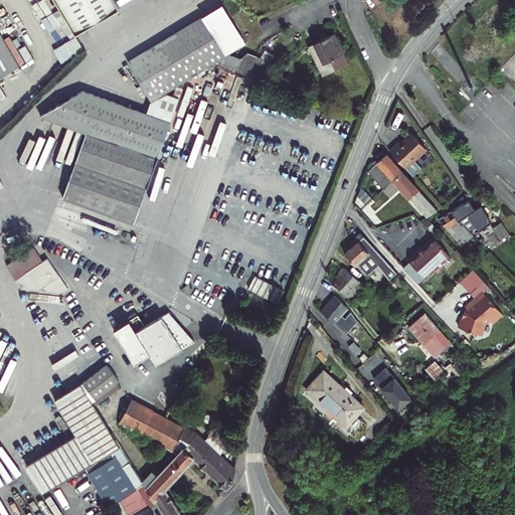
[(54,0),(74,33),(119,8),(114,0),(54,0)]
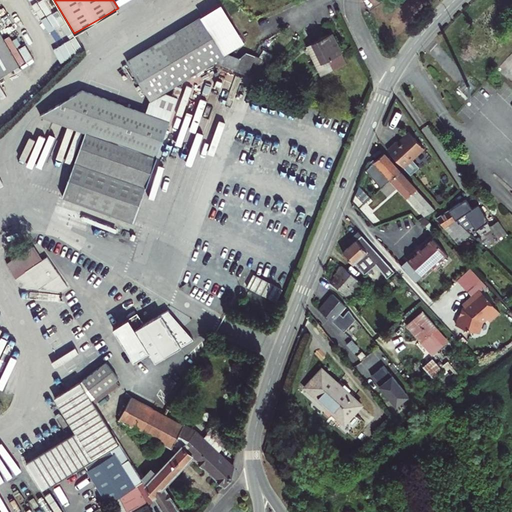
[(213,62),(214,62),(230,55),(226,54),(223,55),(200,18),(126,62),(138,82),(149,101),(213,62)]
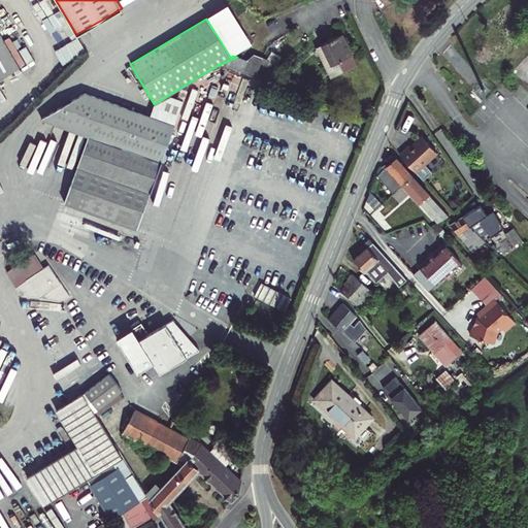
[(0,34),(0,76),(19,67),(0,34)]
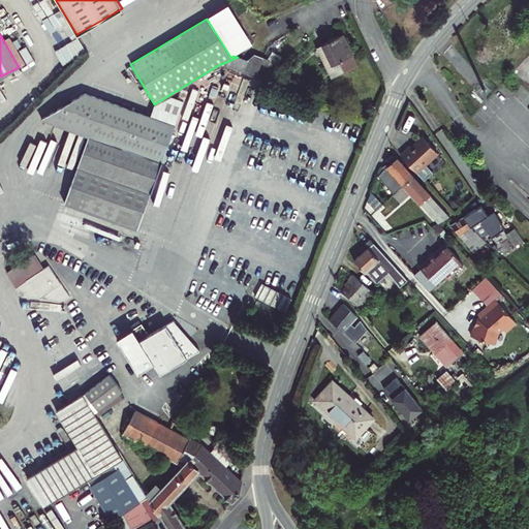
[(341,34),(321,44),(321,45),(315,49),(331,79),(358,65),(341,34)]
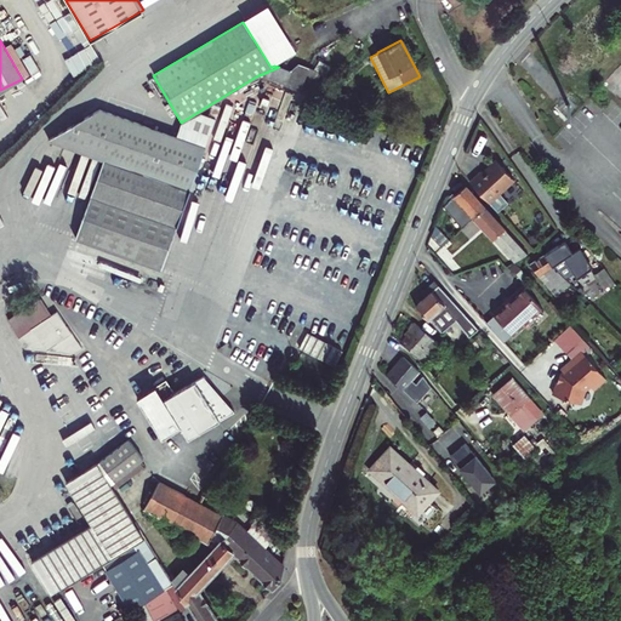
[(290,72),(279,67),(260,75),(285,85),(290,72)]
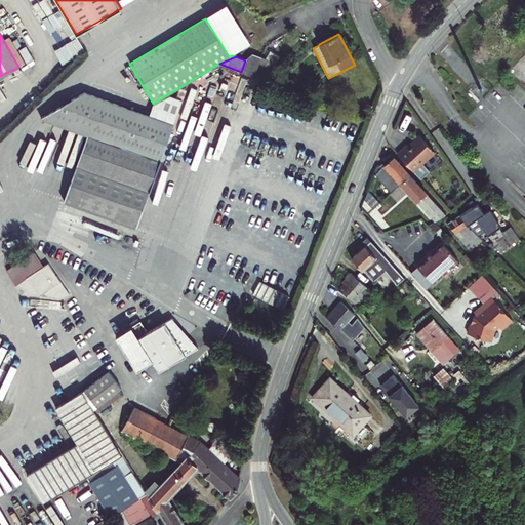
[(122,91),(127,88),(131,86),(142,84),(129,64),(113,74),(118,82),(122,91)]
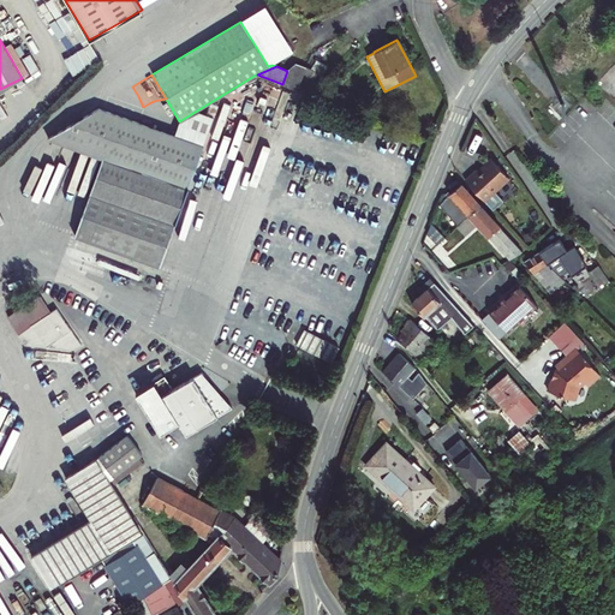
[(174,135),(100,107),(46,137),(81,150),(102,157),(75,236),(159,266),(202,144),(174,135)]
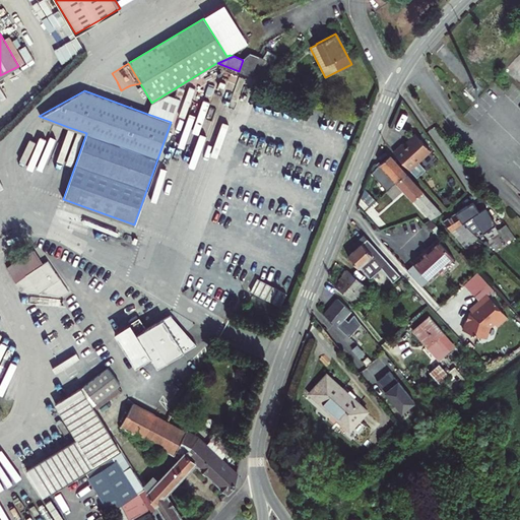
[(171,122),(179,99),(167,94),(151,104),(147,114),(171,122)]
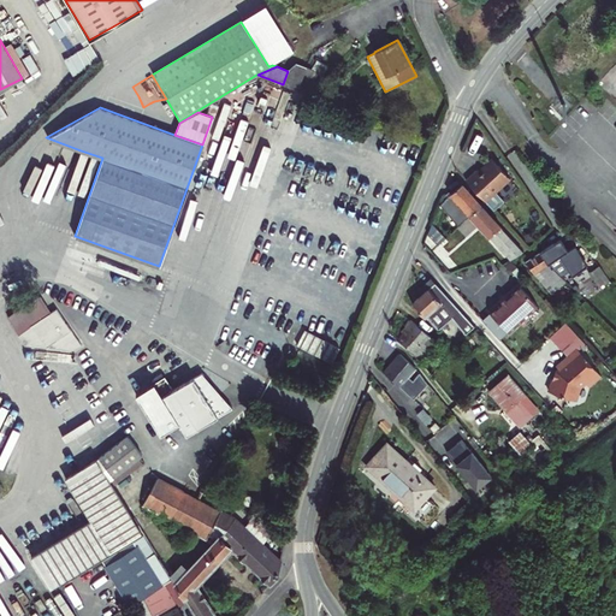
[(40,183),(58,147),(51,143),(33,179),(40,183)]
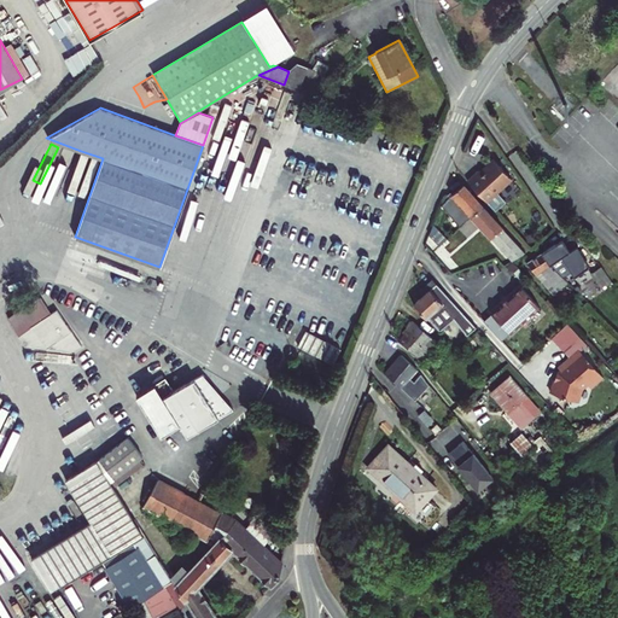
[(477,172),(466,180),(494,211),(505,202),(496,192),(511,179),(493,159),(484,167),(484,169),(479,174),(477,172)]
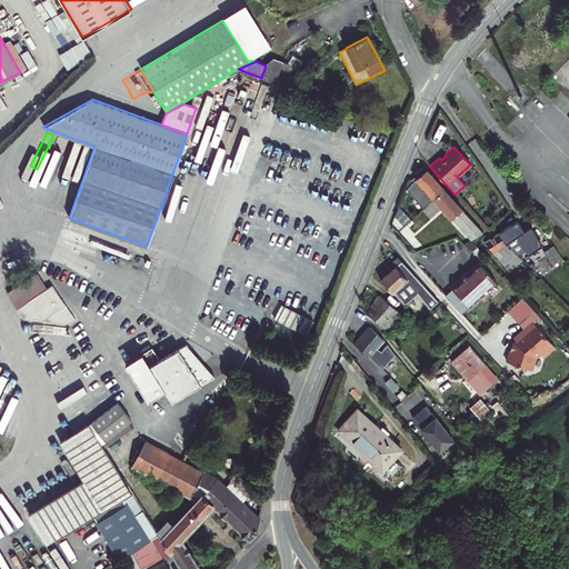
[(426,170),(415,179),(433,200),(443,190),(426,170)]
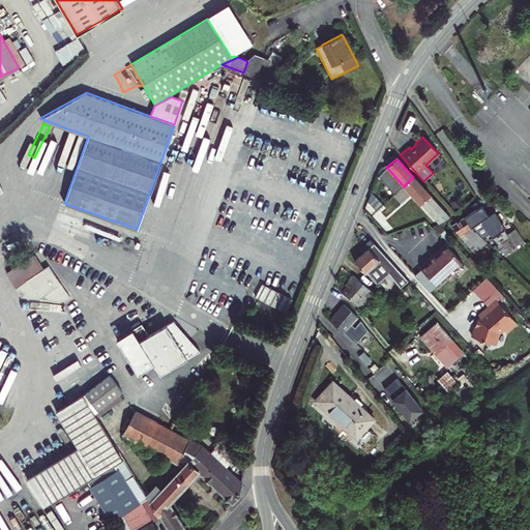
[(404,186),(386,167),(380,176),(378,177),(393,195),(404,186)]
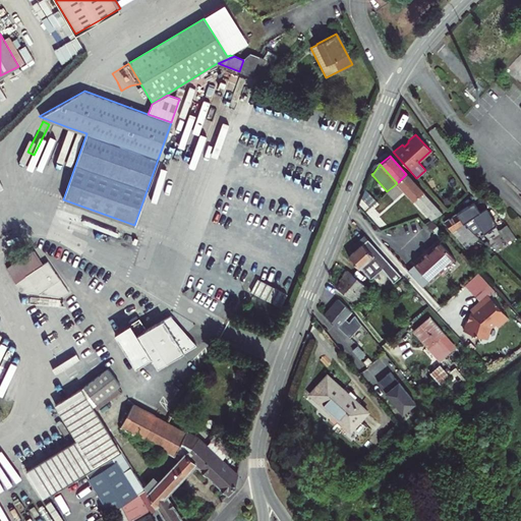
[(295,172),(292,178),(299,182),(302,176),(295,172)]
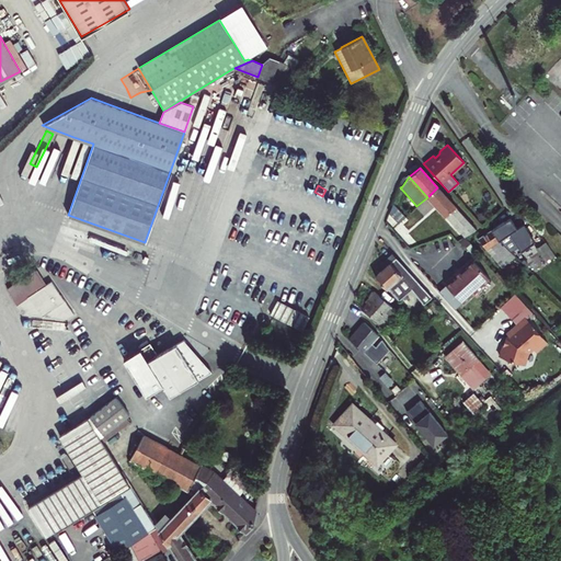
[(474,229),(437,187),(427,197),(456,229),(462,237),(474,229)]
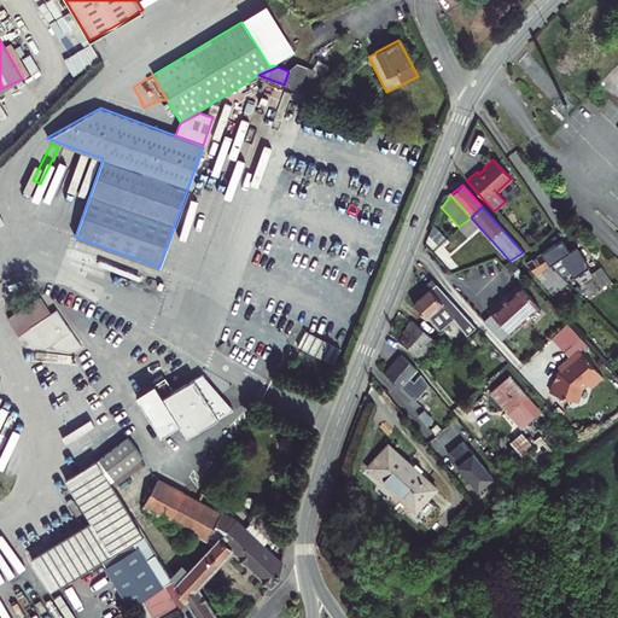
[(283,208),(280,215),(287,219),(291,210),(283,208)]
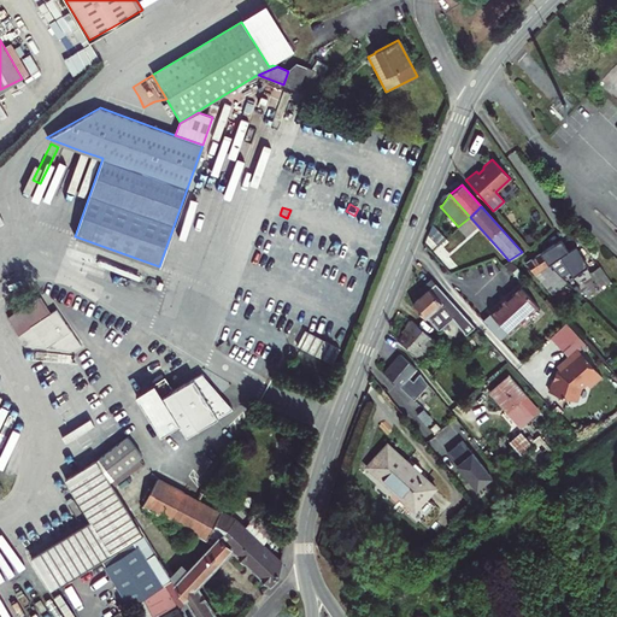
[(446,239),(436,228),(428,235),(438,246),(446,239)]
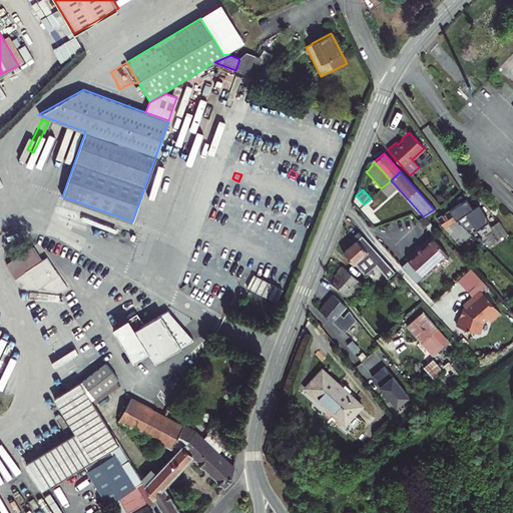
[(465,198),(448,210),(454,218),(462,226),(470,220),(476,229),(486,222),(474,205),(471,207),(465,198)]
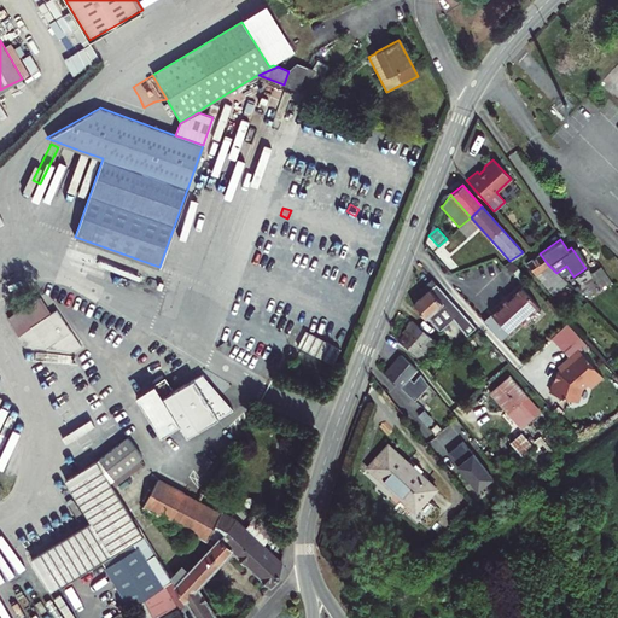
[(546,301),(566,283),(557,273),(547,263),(540,254),(525,262),(538,281),(532,286),(546,301)]
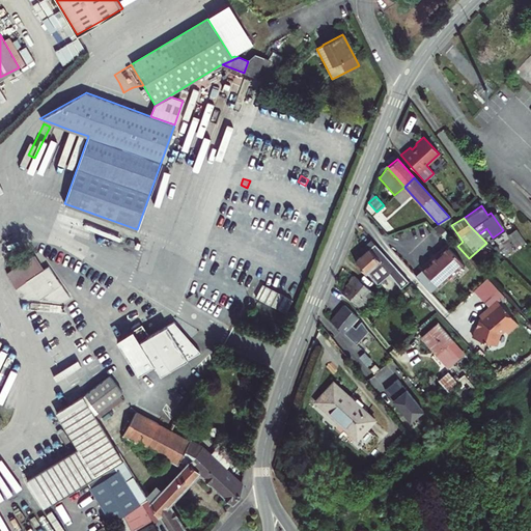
[(524,243),(514,230),(506,235),(515,248),(524,243)]
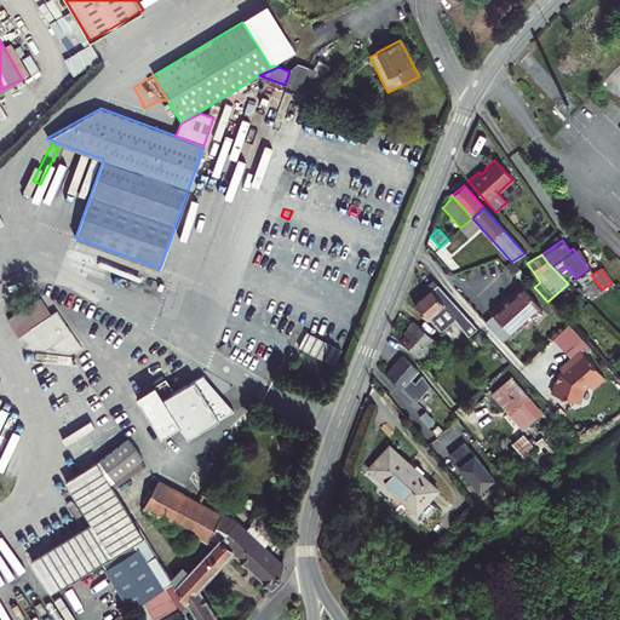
[(477,328),(437,285),(413,305),(426,320),(429,319),(441,332),(454,320),(468,337),(477,328)]
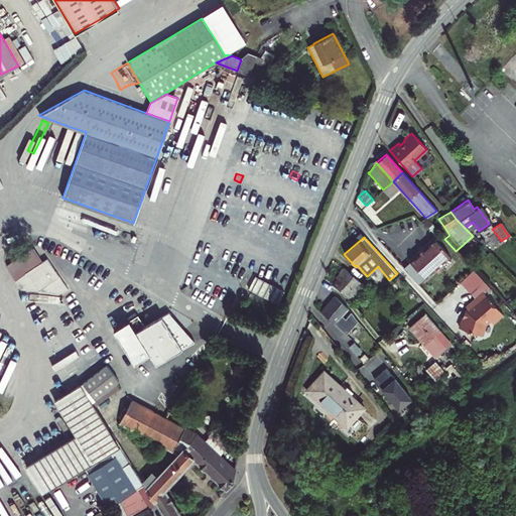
[(433,239),(409,261),(409,262),(424,278),(425,279),(449,257),(433,239)]
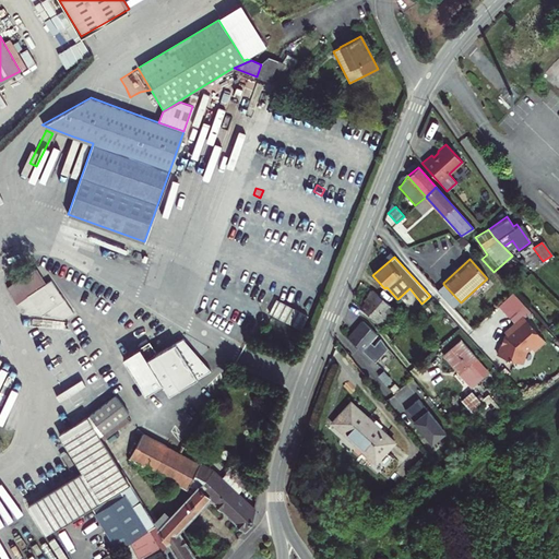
[(35,269),(6,288),(16,305),(28,296),(40,314),(63,300),(50,280),(45,283),(35,269)]
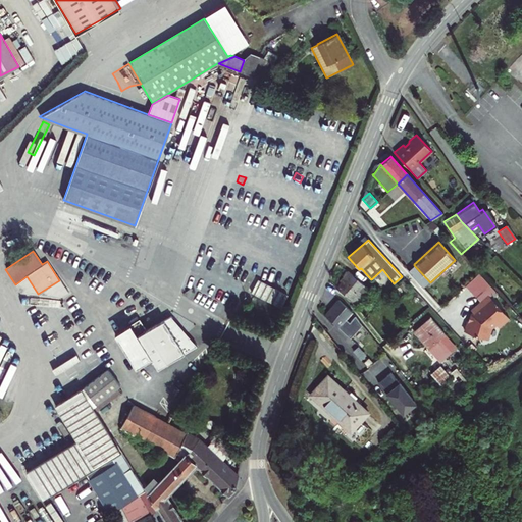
[(414,265),(408,271),(422,289),(429,281),(414,265)]
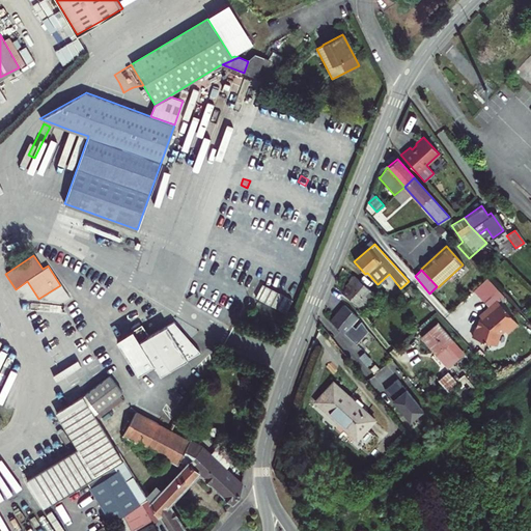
[(350,282),(341,294),(363,310),(375,295),(353,276),(348,281),(350,282)]
